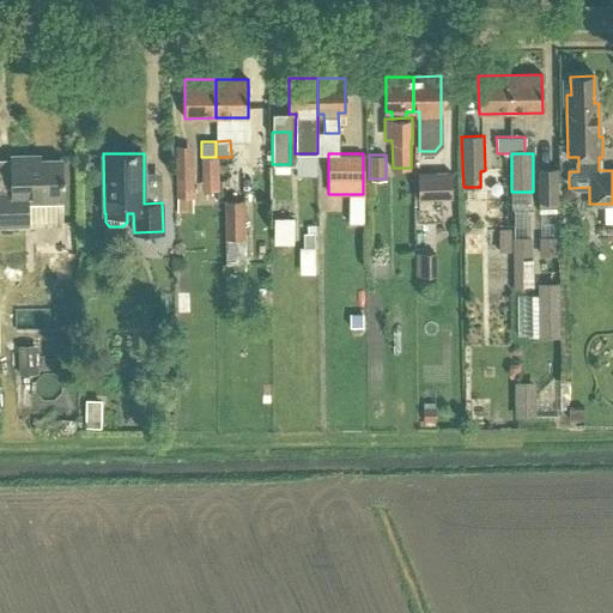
[(11,156),(11,158),(0,158),(0,224),(28,224),(26,200),(62,200),(61,159),(30,161),(30,156),(11,156)]
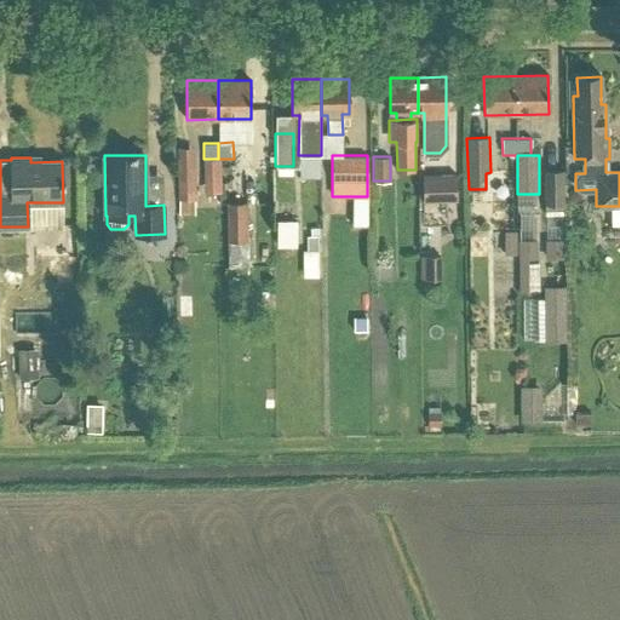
[(218,159),(204,159),(204,173),(219,173),(218,159)]
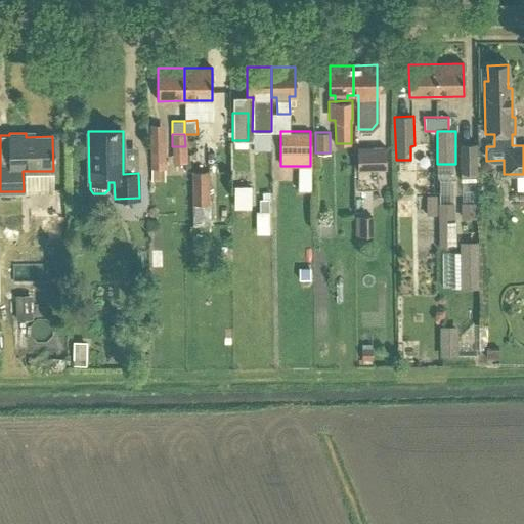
[(150,141),(150,180),(165,180),(164,140),(150,141)]
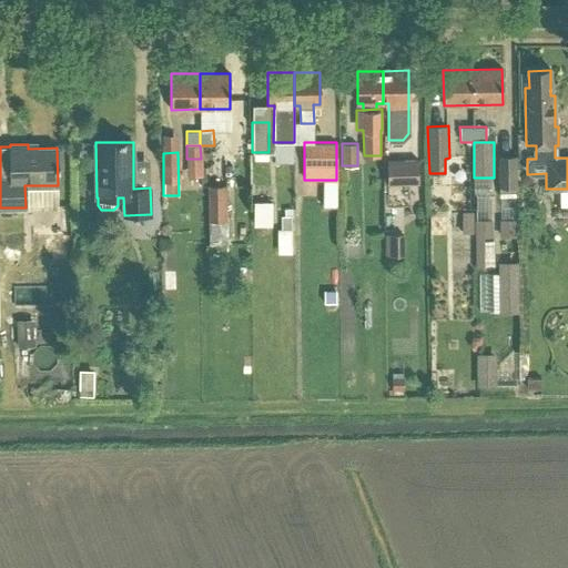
[(517,158),(499,158),(499,188),(517,188),(517,158)]
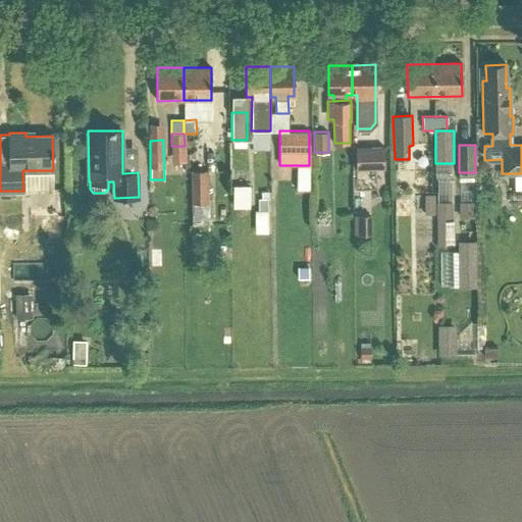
[(383,146),(356,146),(356,169),(383,169),(383,146)]
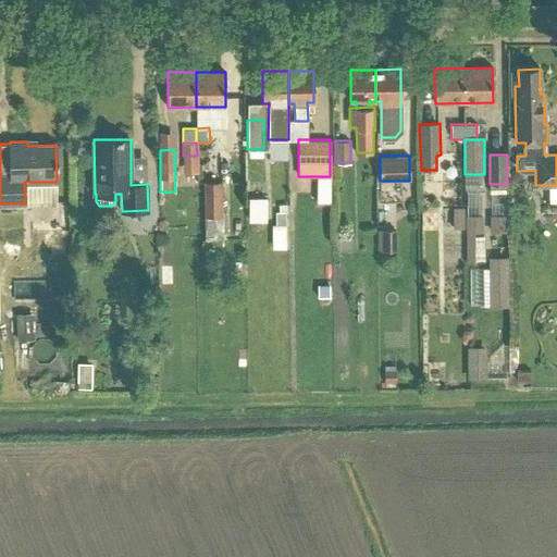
[(222,181),(203,182),(205,240),(223,240),(222,181)]
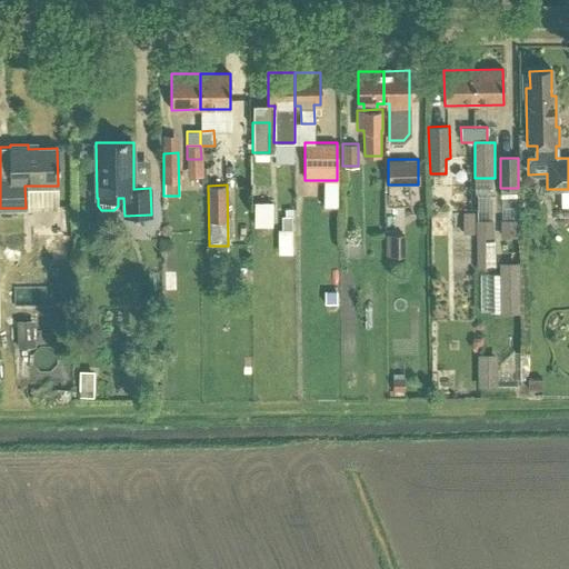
[(272,202),(256,202),(256,226),(272,226),(272,202)]
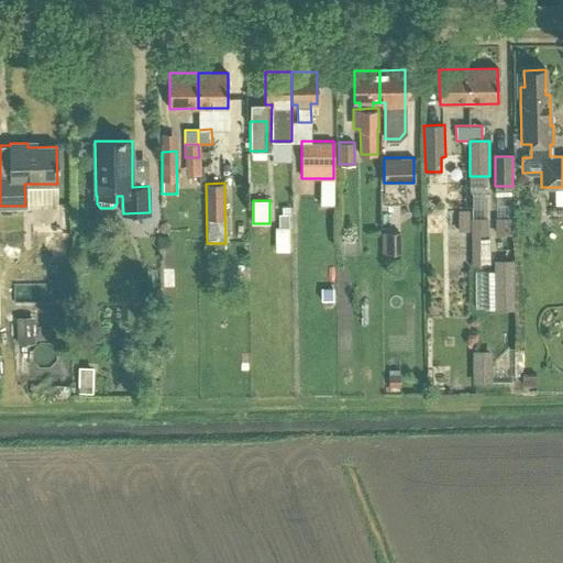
[(24,224),(52,223),(51,206),(23,208),(24,224)]
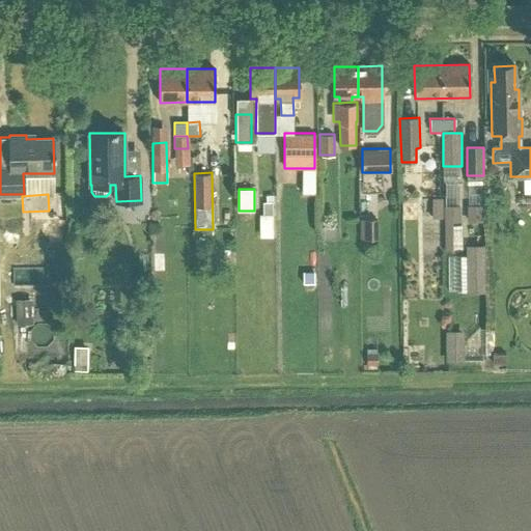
[(432,198),(432,218),(442,218),(442,198),(432,198)]
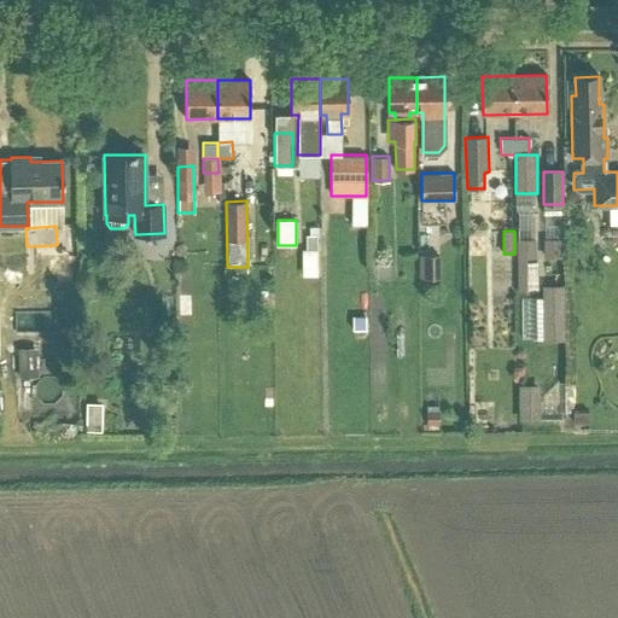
[(517,239),(517,290),(526,290),(526,257),(536,257),(535,239),(517,239)]
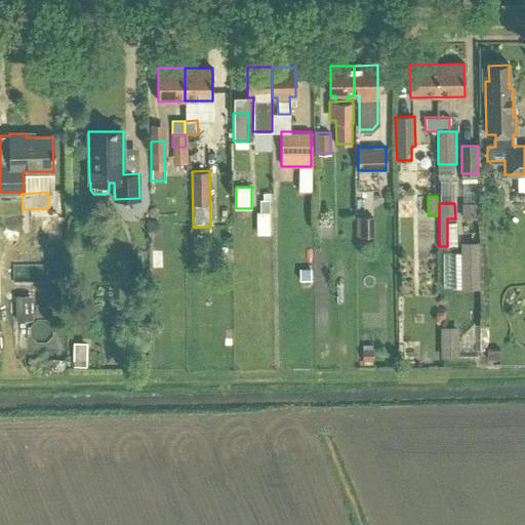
[(461,203),(461,219),(478,219),(478,203),(461,203)]
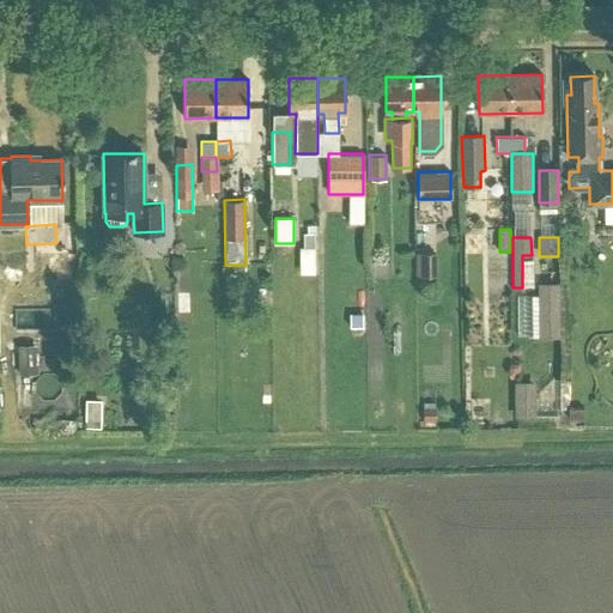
[(436,277),(436,254),(417,254),(417,277),(436,277)]
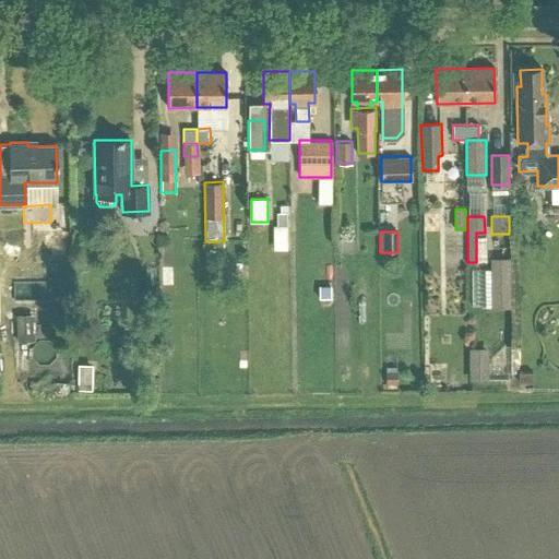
[(511,309),(511,260),(491,260),(492,309),(511,309)]
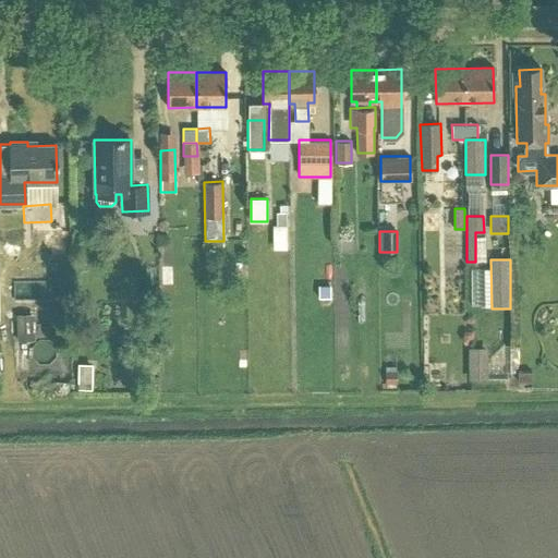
[(327,287),(318,287),(318,298),(327,298),(327,287)]
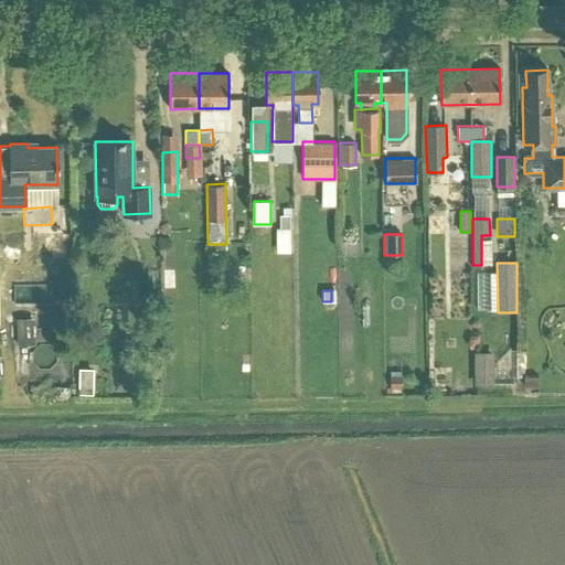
[(35,320),(18,320),(18,347),(34,347),(35,320)]
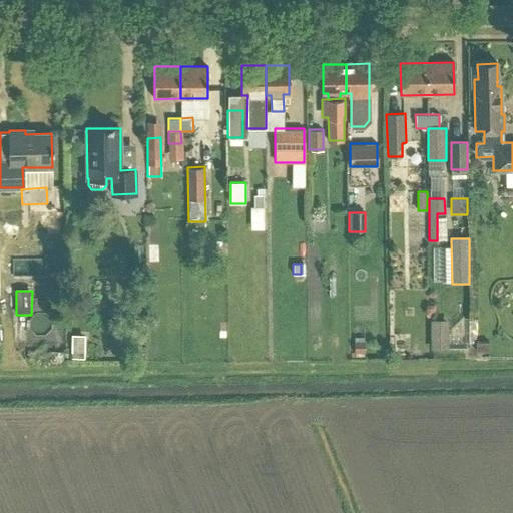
[(448,322),(431,322),(432,351),(448,351),(448,322)]
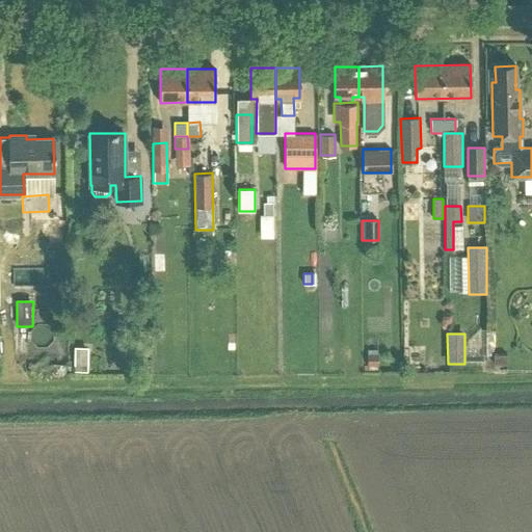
[(494,353),(494,363),(506,363),(506,353),(494,353)]
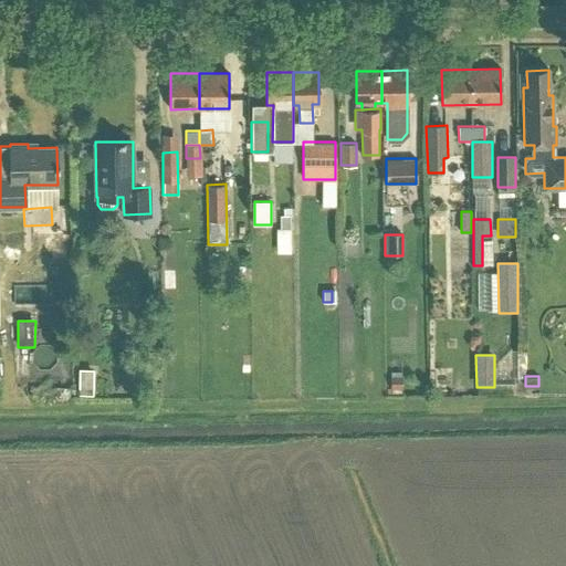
[(402,377),(390,377),(390,389),(402,388),(402,377)]
